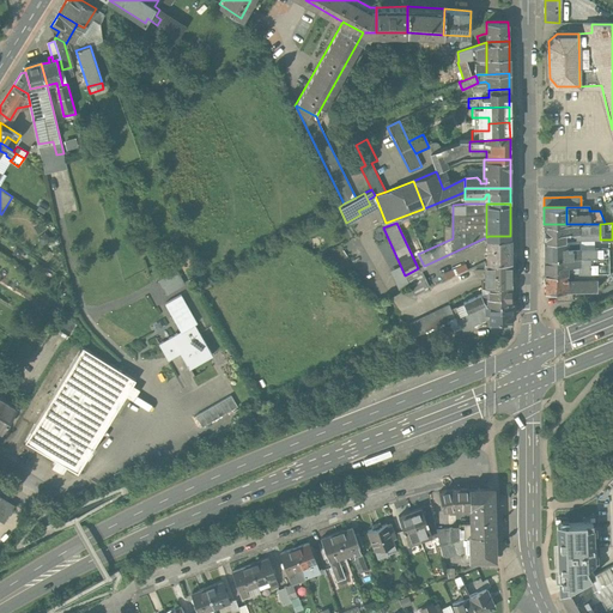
[(566,224),(544,224),(544,241),(564,241),(564,232),(600,232),(600,224),(566,224)]
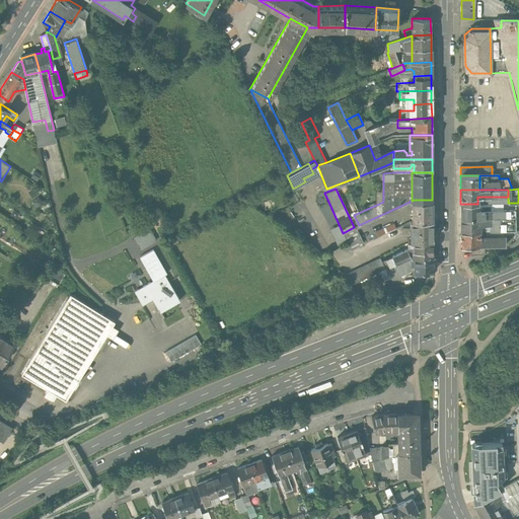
[(413,213),(432,213),(432,200),(414,200),(412,201),(413,213)]
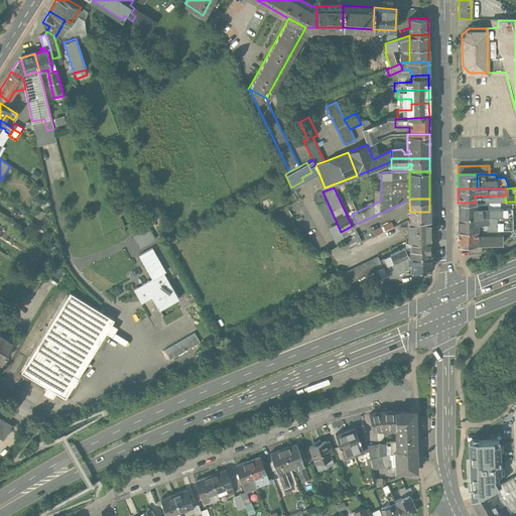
[(475,203),(458,203),(458,217),(481,217),(513,216),(513,209),(482,210),(482,203),(475,203)]
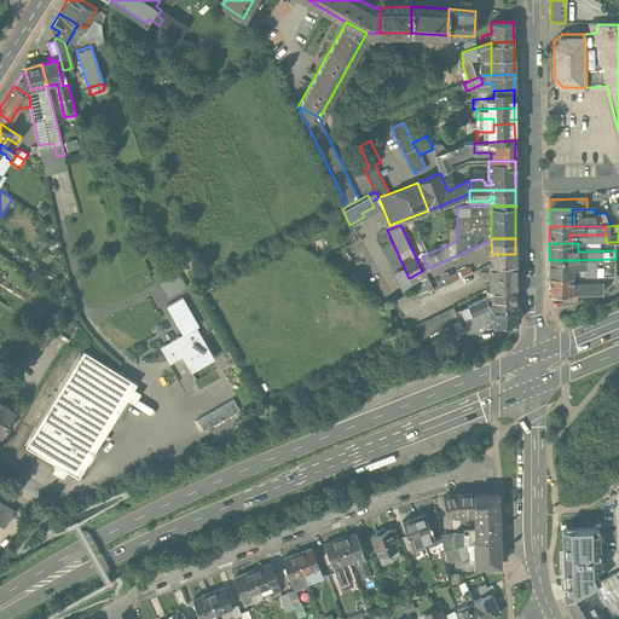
[(615,259),(577,260),(578,276),(615,276),(615,259)]
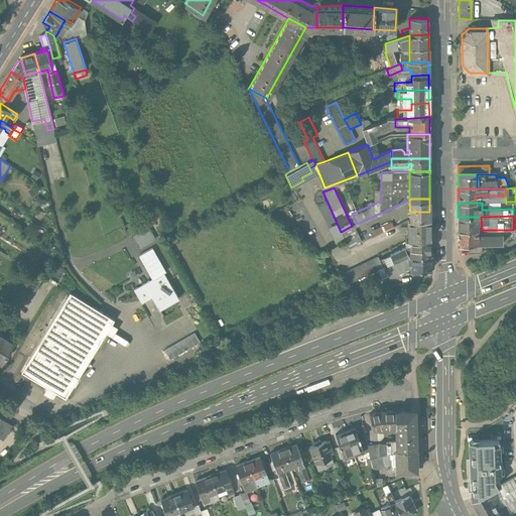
[(481,217),(458,217),(458,230),(477,230),(482,230),(481,217)]
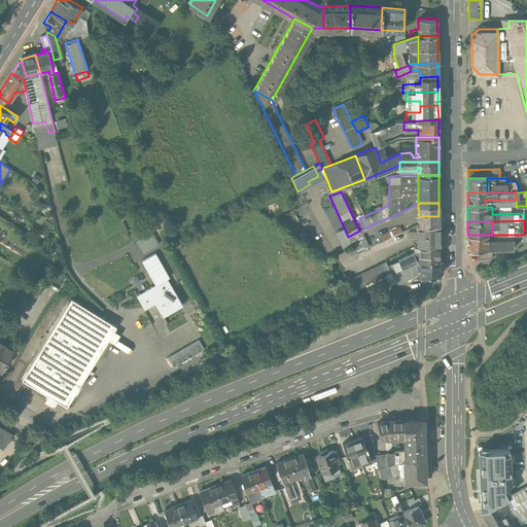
[(419,223),(418,223),(417,224),(417,239),(438,238),(438,223),(419,223)]
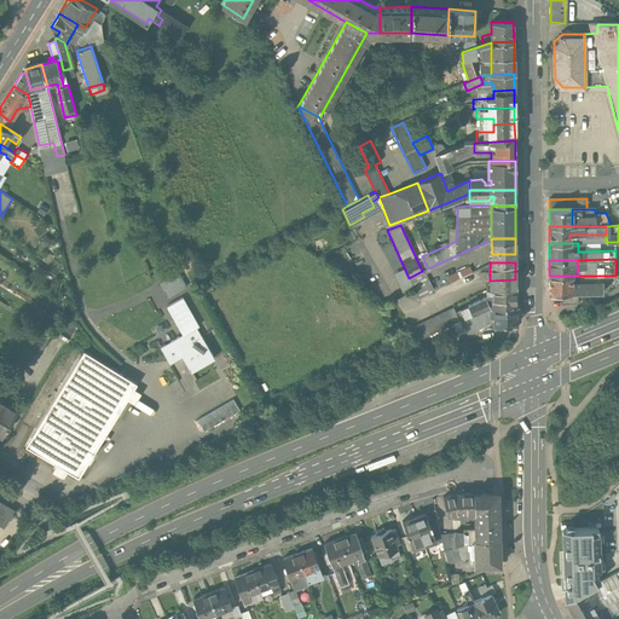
[(180,270),(161,281),(168,295),(189,284),(180,270)]
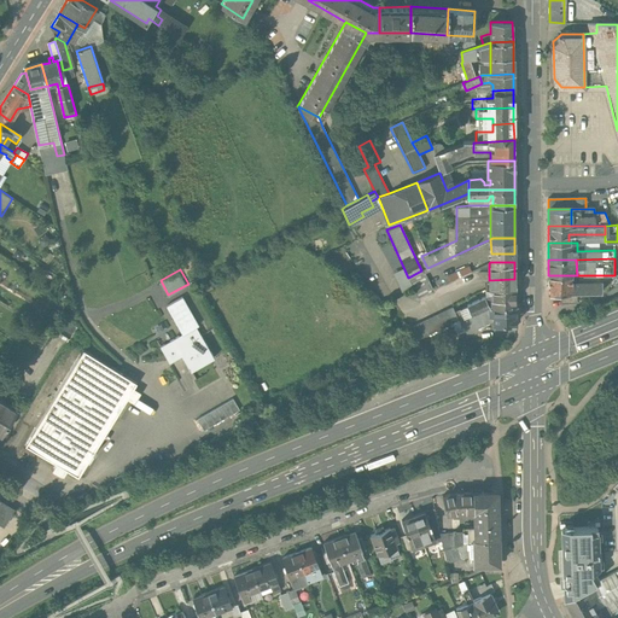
[(421,270),(408,278),(418,296),(431,290),(421,270)]
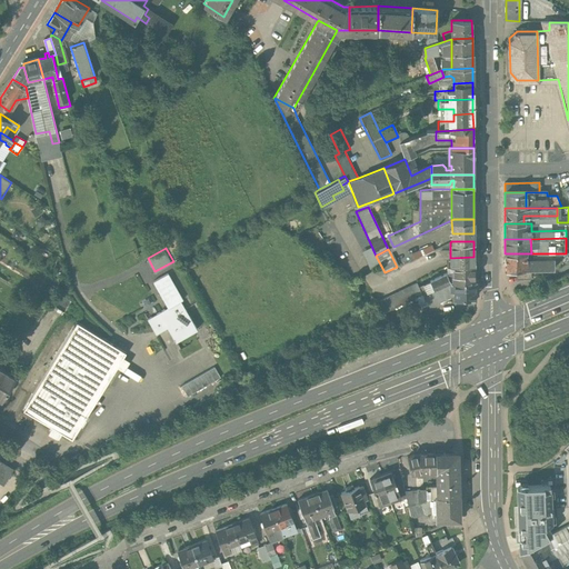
[(526,253),(505,253),(505,269),(516,269),(519,269),(530,269),(533,269),(553,269),(553,261),(526,261),(526,253)]
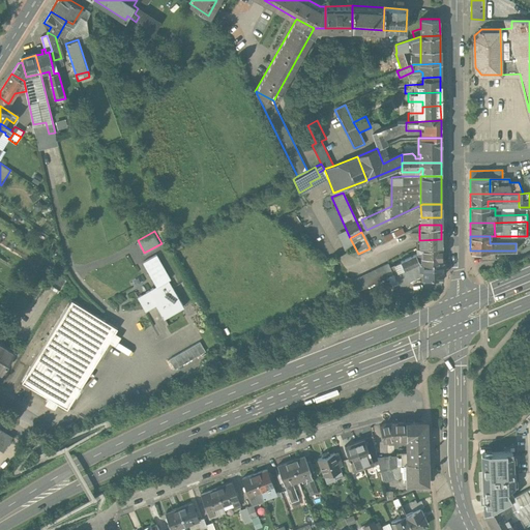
[(441,246),(421,246),(421,252),(391,266),(395,273),(420,261),(442,260),(441,246)]
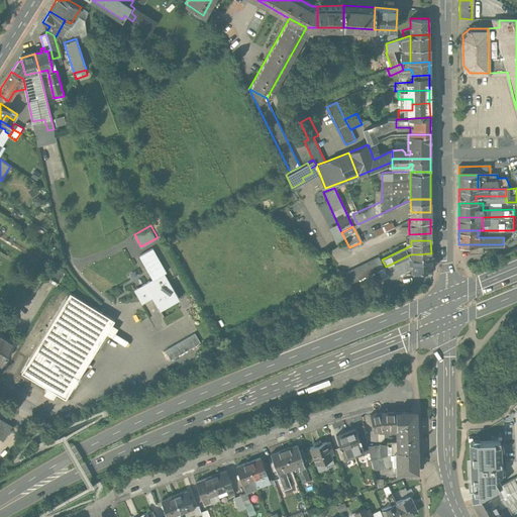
[(472,244),(469,244),(470,253),(482,253),(482,244),(472,244)]
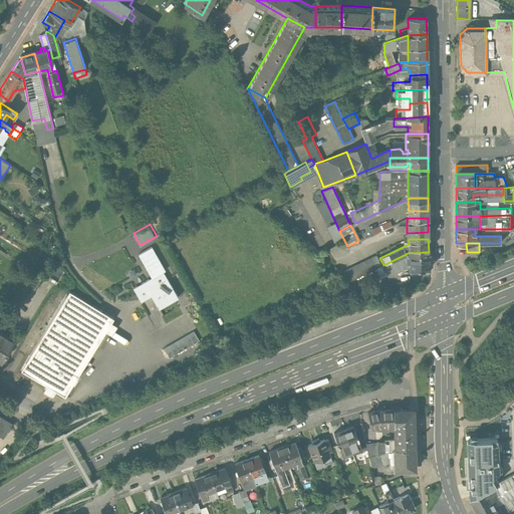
[(164,270),(151,247),(139,254),(152,277),(134,288),(141,301),(151,295),(159,309),(178,298),(162,271),(164,270)]
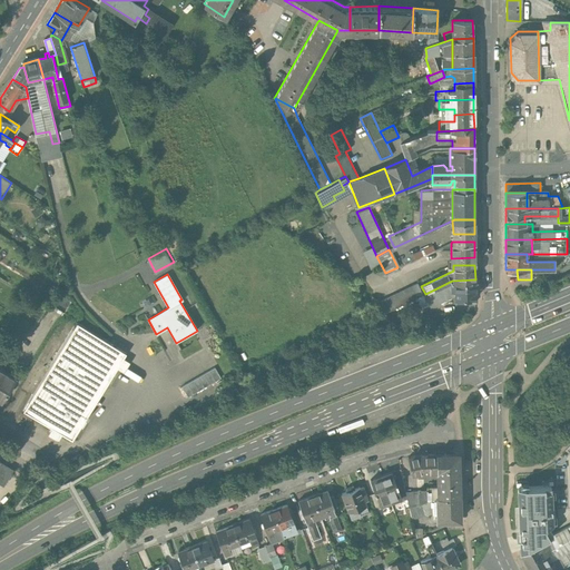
[(475,279),(452,281),(425,294),(430,303),(446,295),(444,293),(452,290),(455,290),(455,302),(475,302),(475,279)]
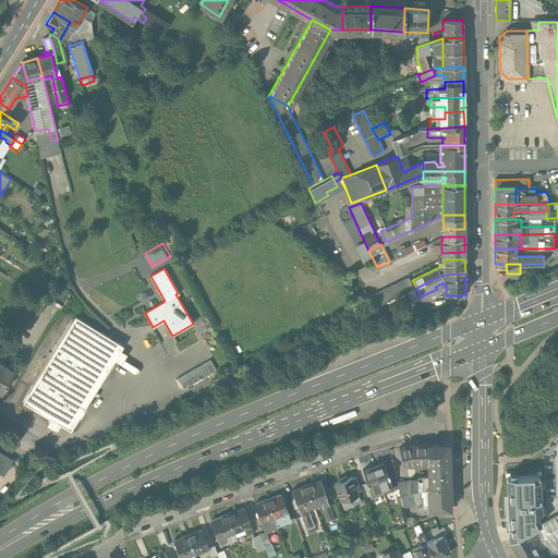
[(409,277),(371,295),(376,306),(414,288),(409,277)]
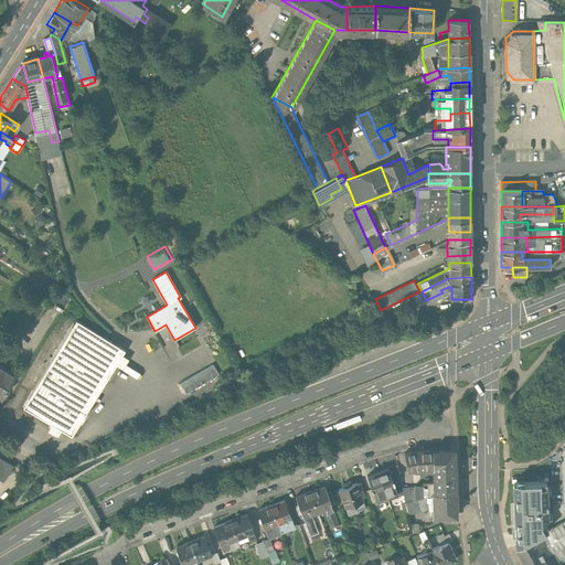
[(60,291),(56,294),(51,301),(57,306),(64,295),(60,291)]
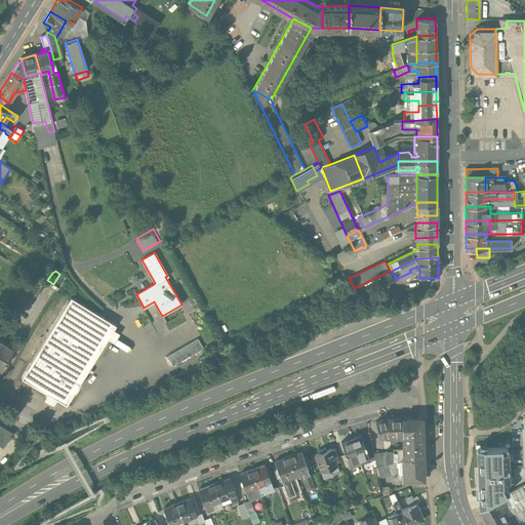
[(66,278),(59,274),(53,284),(58,287),(66,278)]
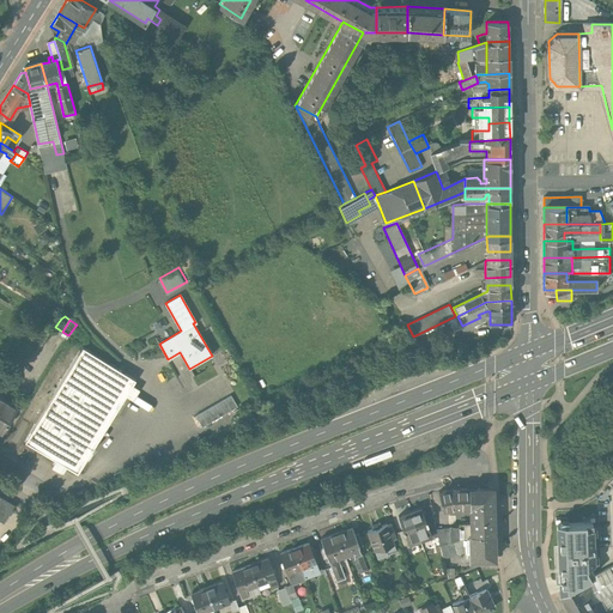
[(83,349),(25,441),(77,474),(135,381),(83,349)]
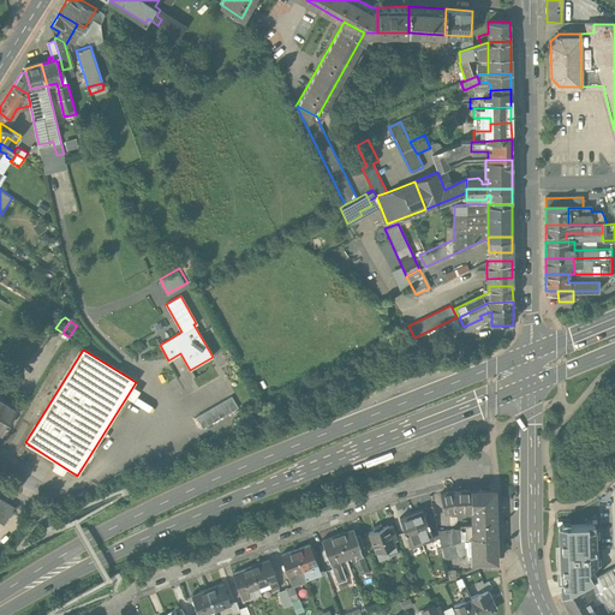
[(17,407),(0,396),(0,430),(1,431),(17,407)]
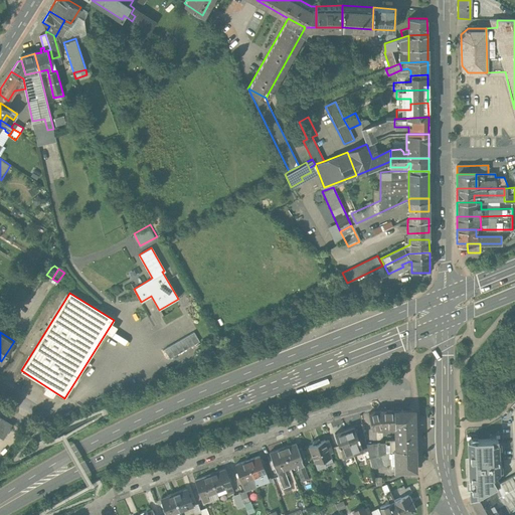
[(193,333),(164,350),(169,359),(199,342),(193,333)]
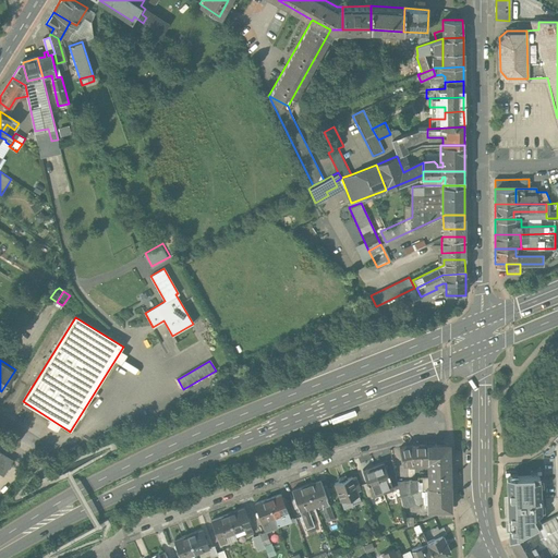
[(445,444),(427,445),(427,462),(428,477),(428,486),(450,486),(449,448),(445,444)]
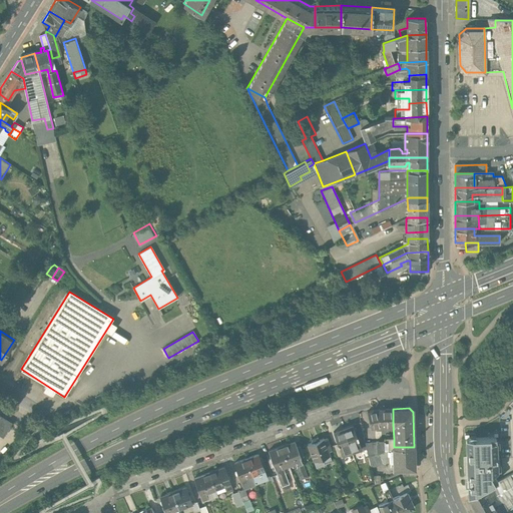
[(393,409),(377,410),(367,412),(371,428),(380,426),(393,425),(393,409)]
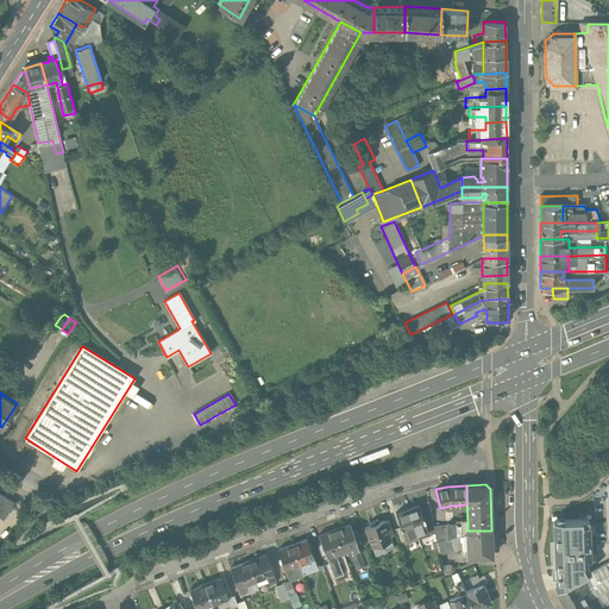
[(12,502),(0,494),(0,515),(2,518),(12,502)]
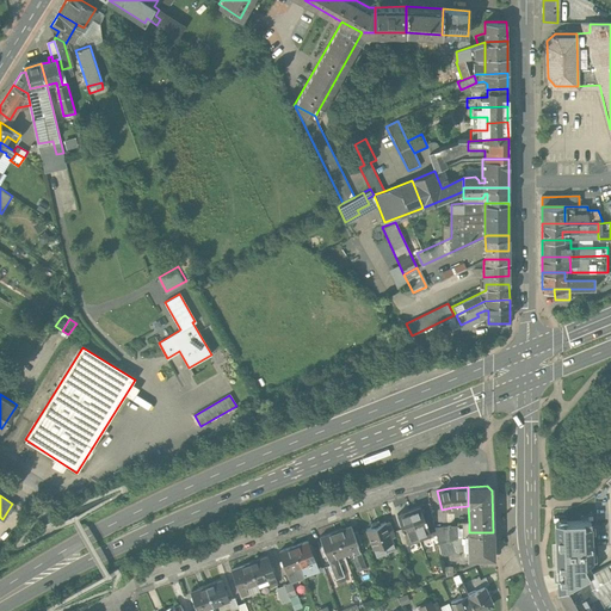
[(430,504),(420,506),(426,523),(431,534),(430,535),(431,537),(437,535),(436,529),(430,504)]
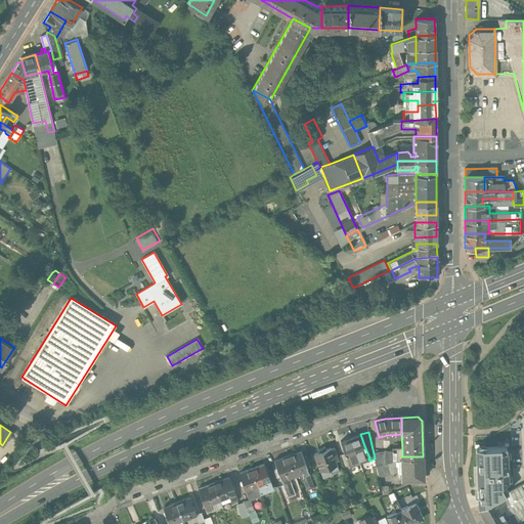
[(360,434),(350,438),(359,462),(368,459),(369,457),(365,448),(360,434)]
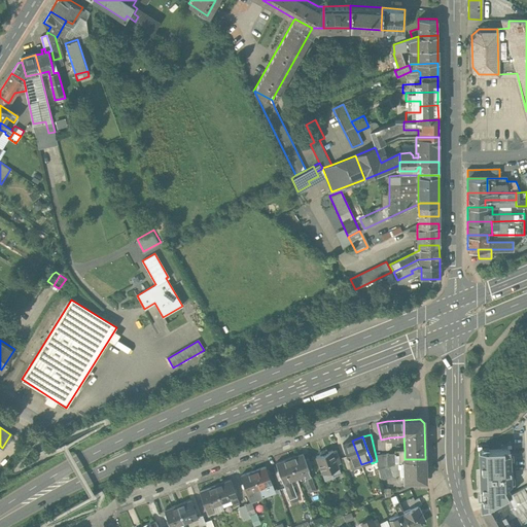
[(352,441),(343,445),(348,458),(348,459),(352,468),(352,467),(361,464),(352,441)]
